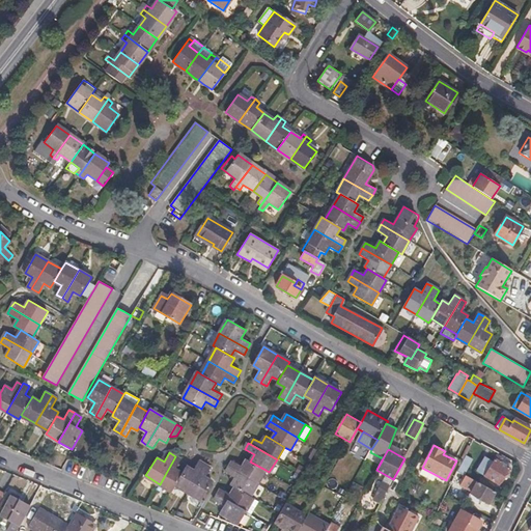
[(500,484),(509,468),(501,463),(503,457),(498,454),(494,462),(486,476),(500,484)]
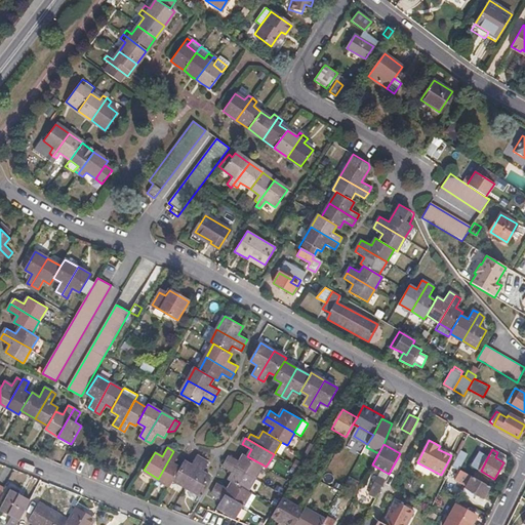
[(179,454),(173,451),(158,479),(170,486),(174,479),(180,468),(173,463),(179,454)]
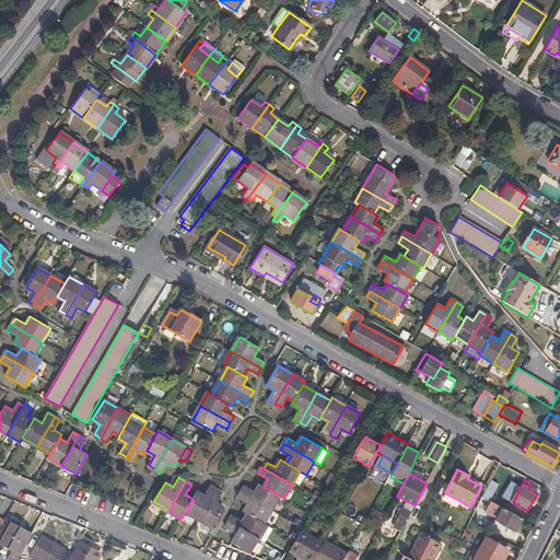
[(513,502),(521,487),(510,481),(503,496),(513,502)]
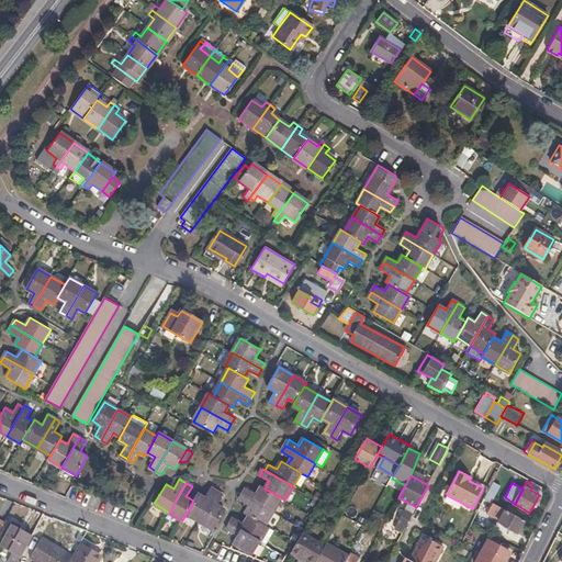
[(498,487),(492,484),(484,498),(485,498),(492,502),(498,487)]
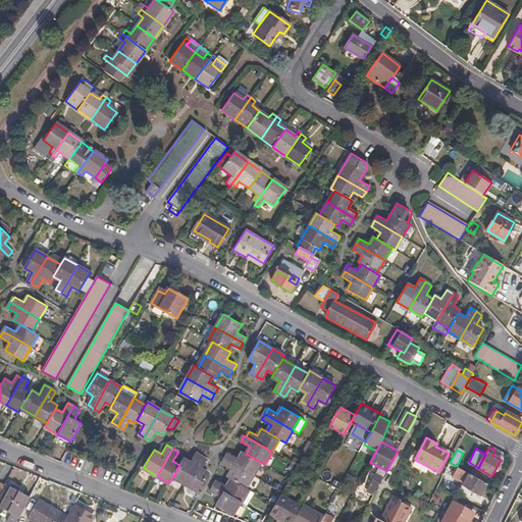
[(492,455),(501,460),(504,456),(494,450),(492,455)]
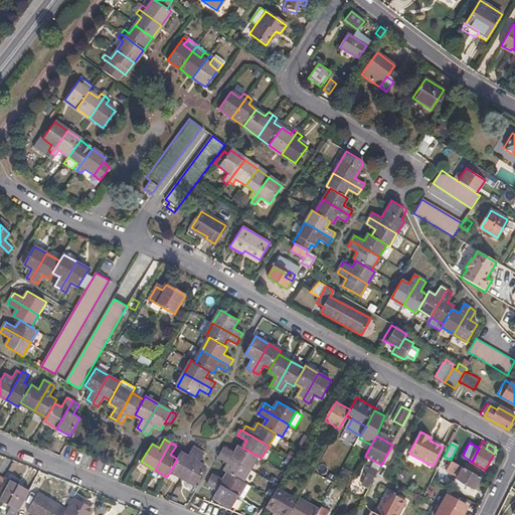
[(226,447),(223,452),(250,468),(258,456),(242,448),(239,446),(235,452),(226,447)]
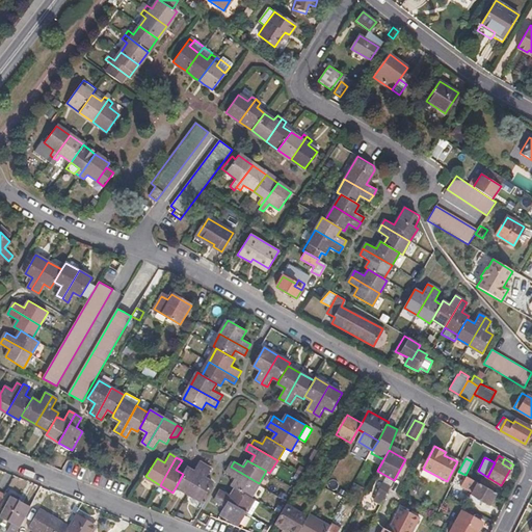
[(187,468),(183,474),(177,485),(189,493),(206,466),(200,461),(193,472),(187,468)]
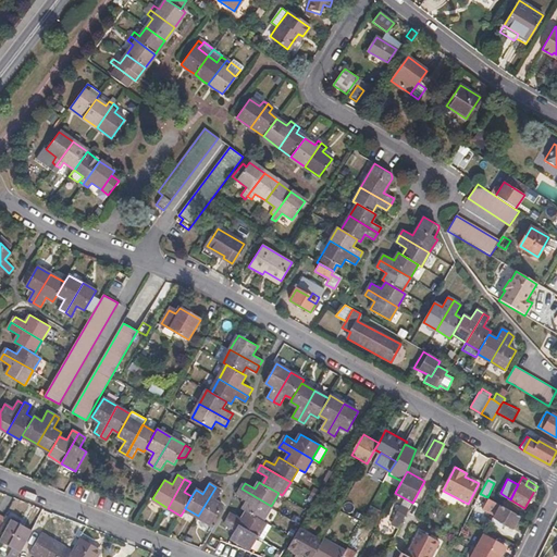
[(221,491),(215,487),(198,516),(212,524),(223,505),(215,500),(221,491)]
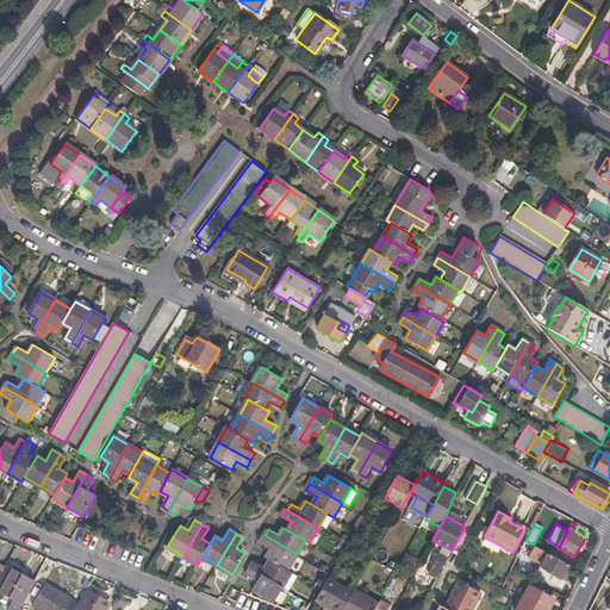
[(266,556),(271,560),(287,570),(297,554),(265,535),(260,542),(271,549),(266,556)]
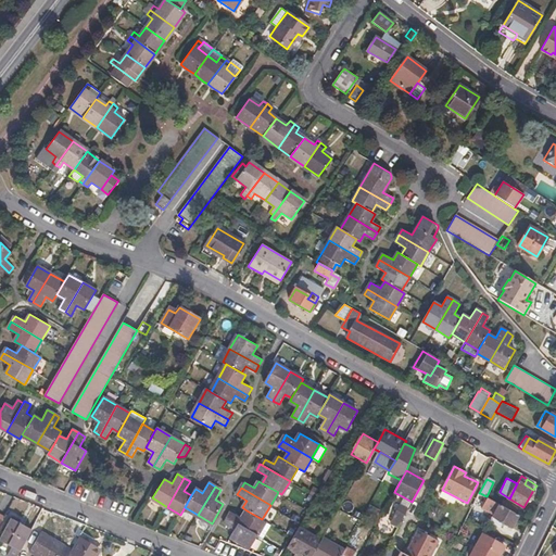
[(359,496),(352,493),(349,500),(356,504),(359,496)]
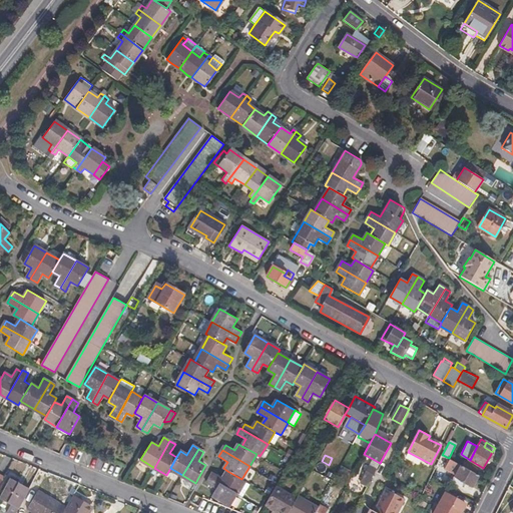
[(451,460),(449,458),(443,455),(437,467),(445,471),(447,468),(451,460)]
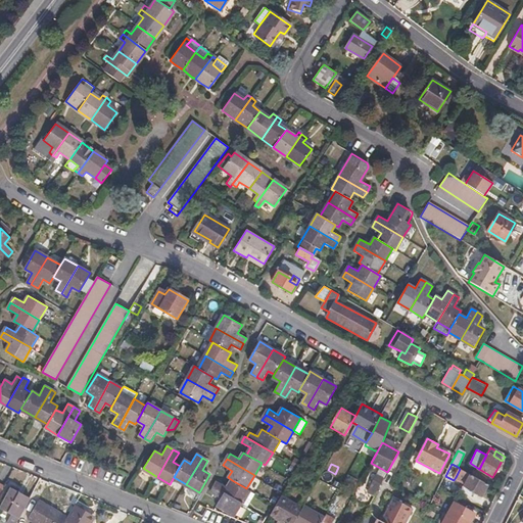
[(377,474),(384,478),(387,472),(380,468),(377,474)]
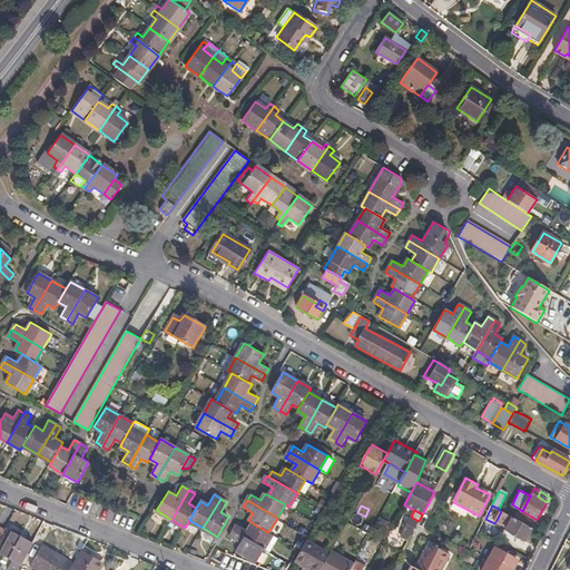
[(512,517),(501,511),(497,520),(508,527),(505,530),(526,540),(532,528),(530,527),(517,519),(512,517)]
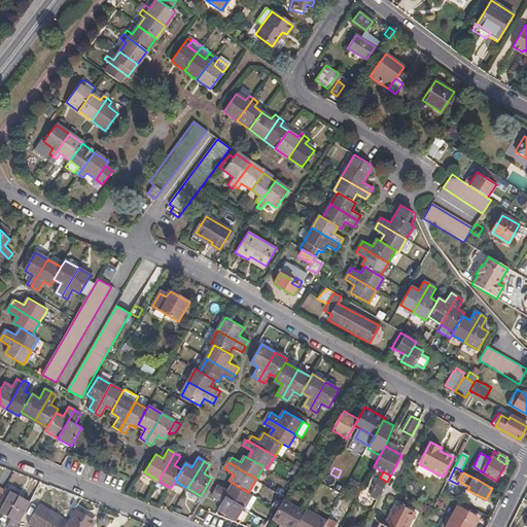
[(477,473),(473,478),(478,480),(490,487),(493,483),(477,473)]
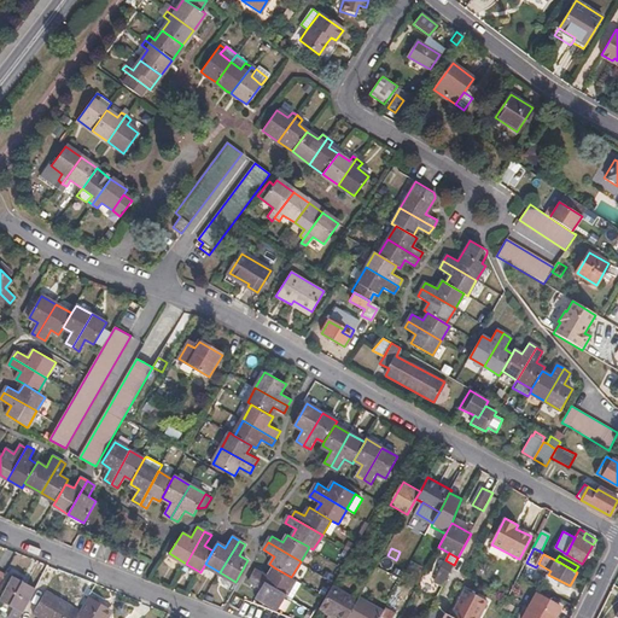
[(437,577),(445,582),(454,565),(445,560),(437,577)]
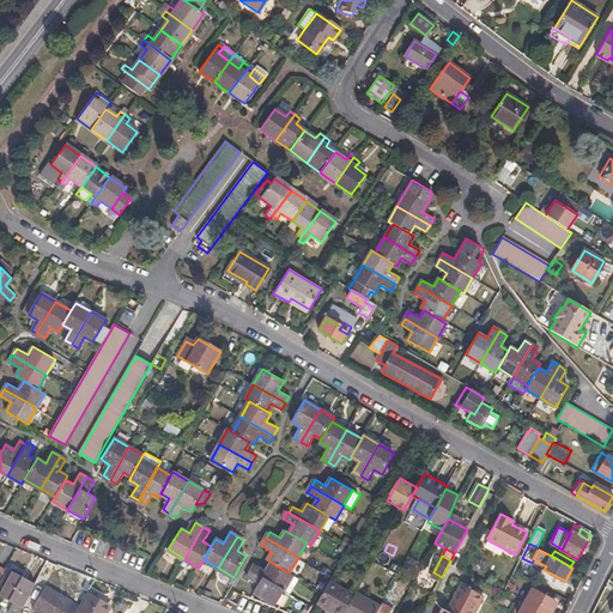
[(256,564),(252,571),(284,590),(293,576),(289,572),(272,563),(267,570),(256,564)]
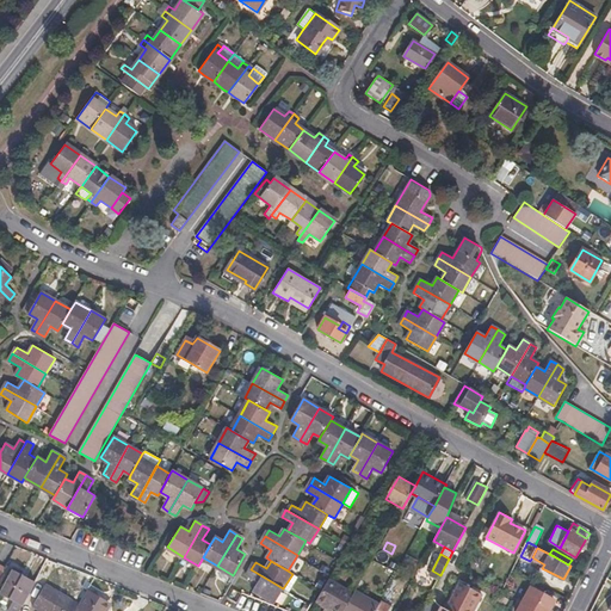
[(283,588),(251,569),(247,575),(258,581),(253,590),(275,603),(283,588)]
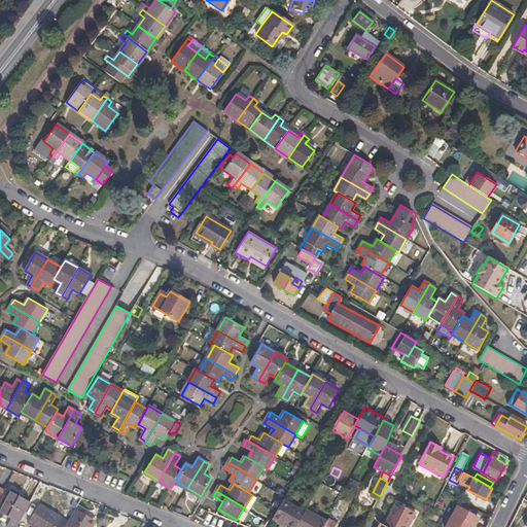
[(0,522),(8,526),(16,526),(30,503),(11,492),(0,513),(0,522)]
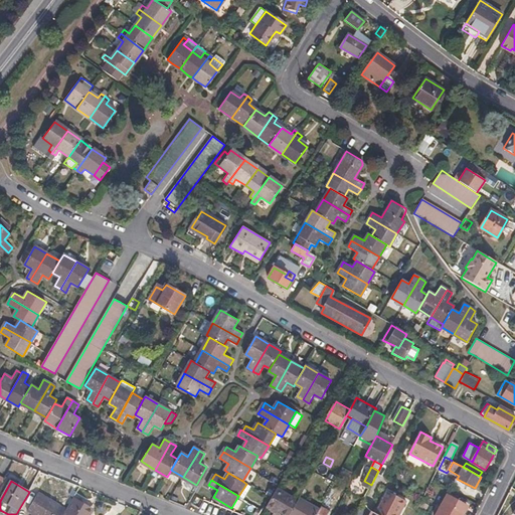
[(250,486),(246,484),(238,496),(243,499),(250,486)]
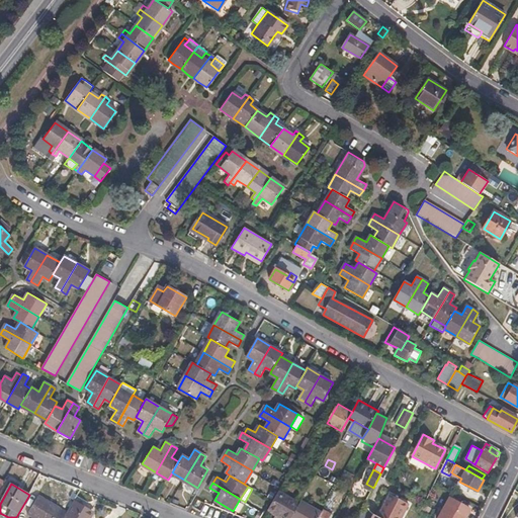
[(282,513),(289,517),(291,517),(301,501),(303,498),(282,487),(269,509),(280,515),(282,513)]
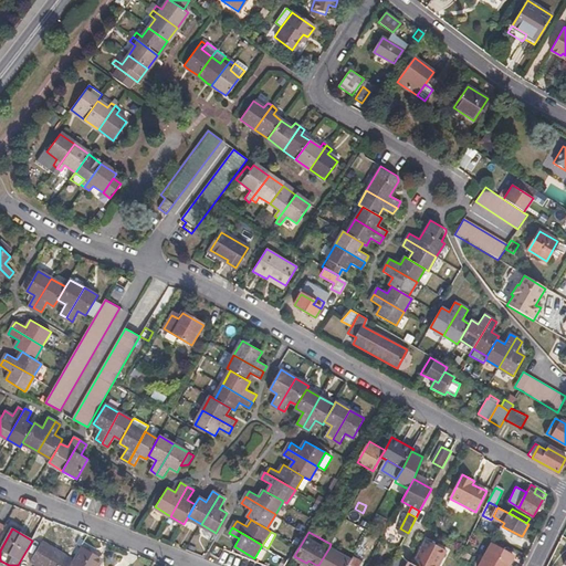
[(415,565),(436,565),(440,558),(442,559),(447,551),(427,540),(413,565),(415,565)]
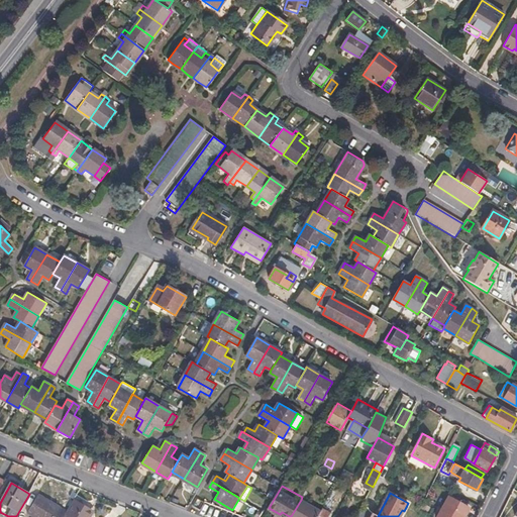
[(28,513),(34,516),(63,516),(67,511),(38,495),(28,513)]
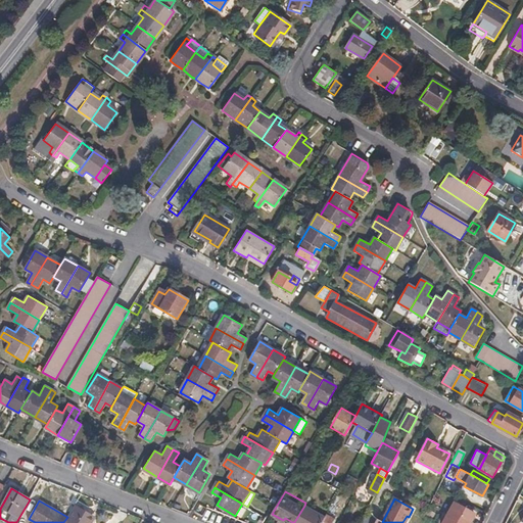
[(470,522),(475,514),(456,503),(443,522),(470,522)]
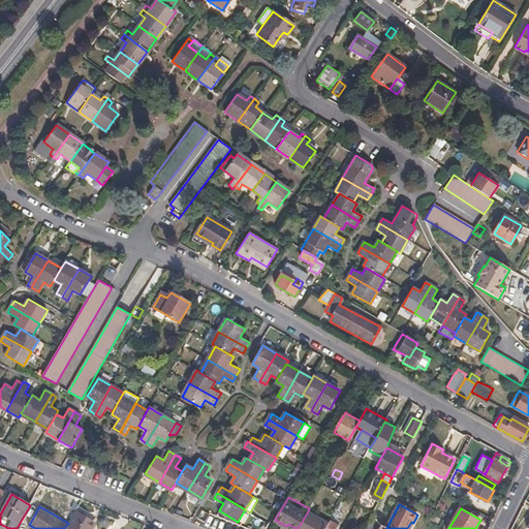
[(443,512),(436,509),(435,510),(430,521),(437,525),(443,512)]
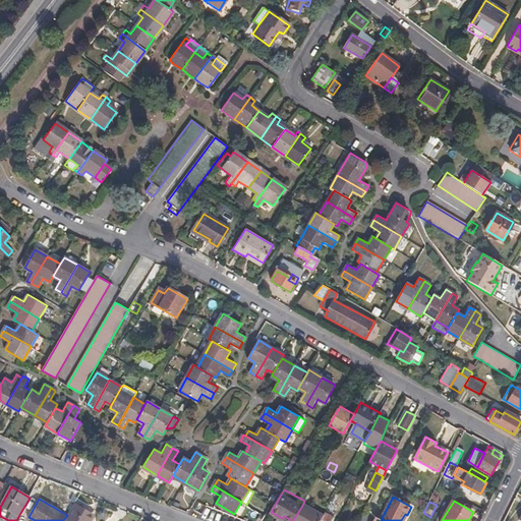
[(321,520),(324,515),(303,504),(293,520),(321,520)]
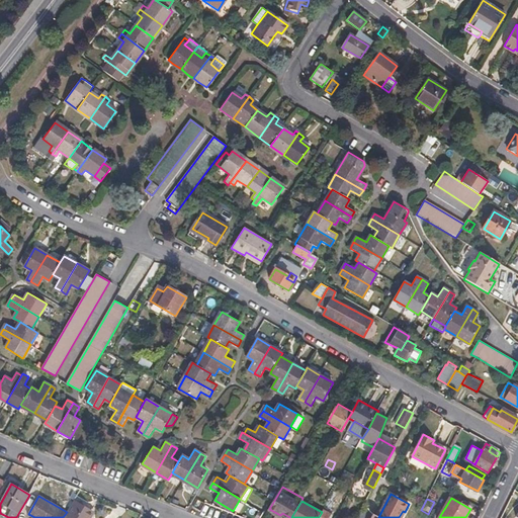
[(67,512),(63,517),(89,517),(87,510),(82,507),(76,504),(73,502),(67,512)]
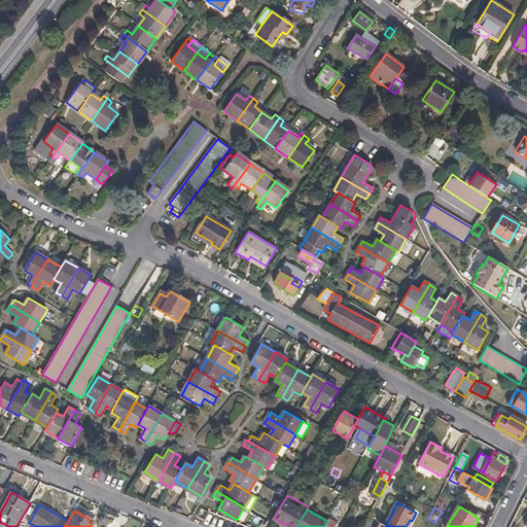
[(324,526),(336,526),(337,525),(338,523),(329,518),(327,521),(324,526)]
